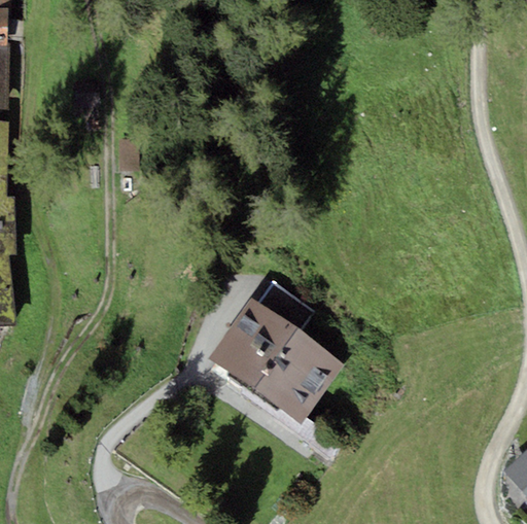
[(0,0),(0,105),(7,106),(10,0),(0,0)]
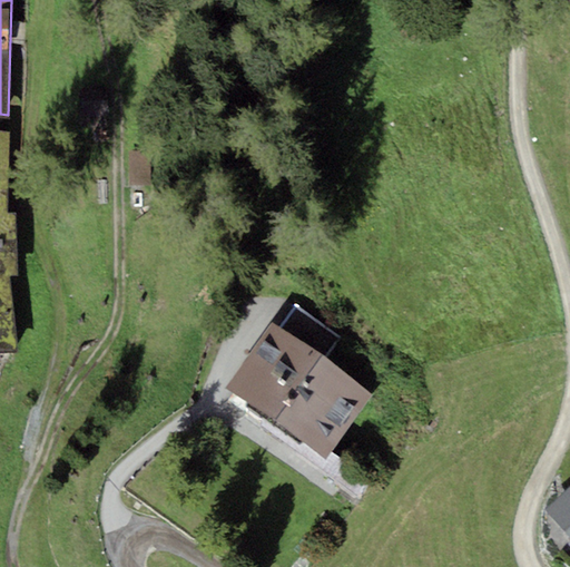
[(10,126),(0,126),(0,350),(13,349),(8,273),(17,273),(15,208),(8,209),(10,126)]
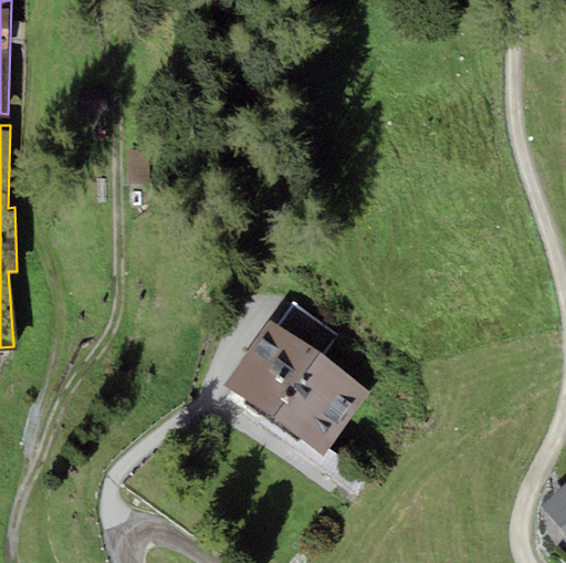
[(149,181),(147,147),(127,148),(130,184),(149,181)]
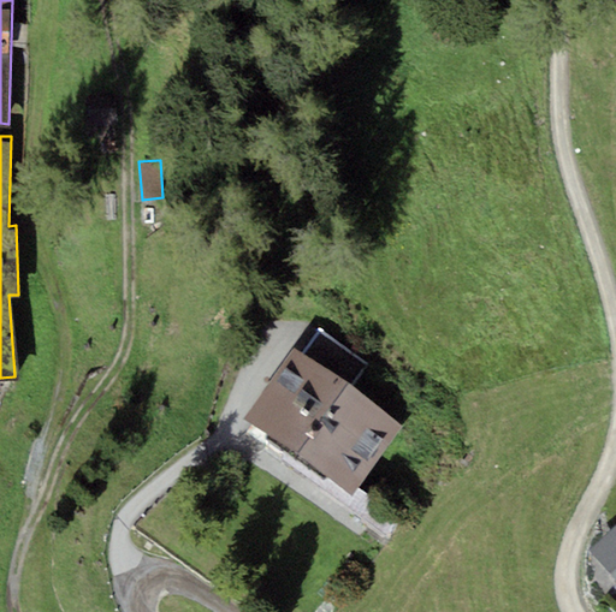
[(302,350),(350,385),(367,361),(319,326),(302,350)]
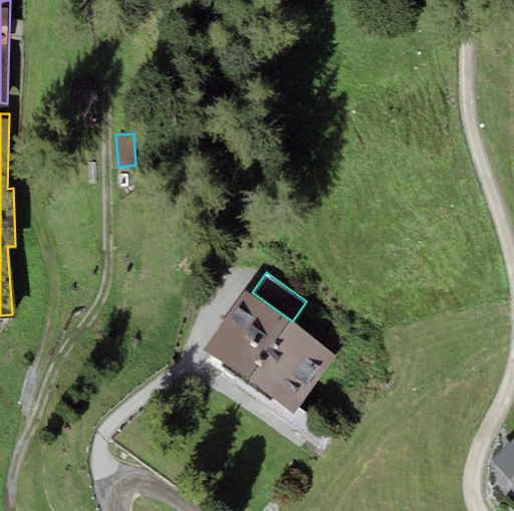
[(252,292),(245,287),(202,346),(293,414),(336,353),(292,321),(252,292)]
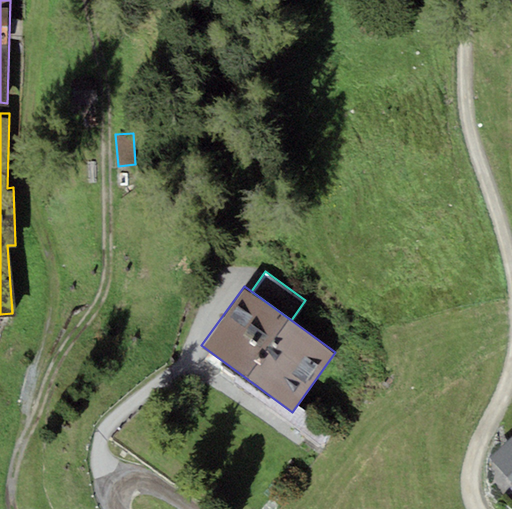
[(511,434),(488,456),(511,483),(511,434)]
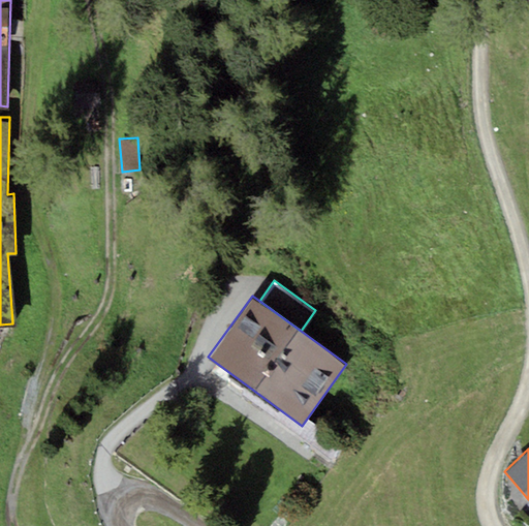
All buildings are outlined.
